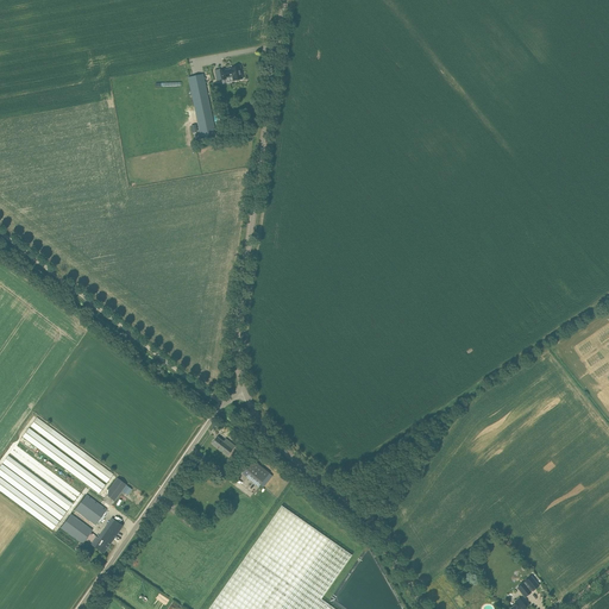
[(225,69),(220,70),(223,80),(224,80),(225,80),(227,79),(227,77),(231,77),(231,76),(233,76),(233,81),(243,79),(240,67),(231,68),(231,69),(230,69),(225,69)]
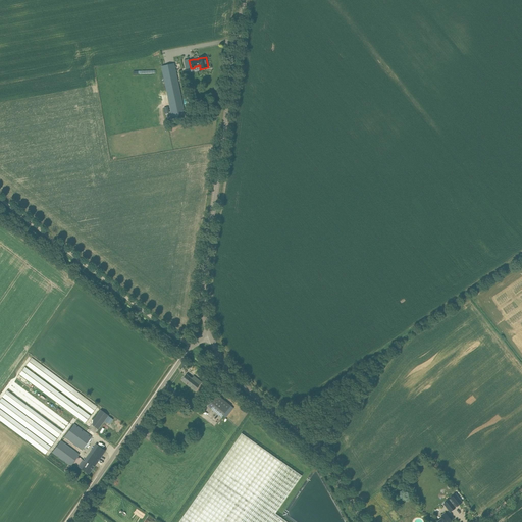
[(172,117),(180,116),(186,115),(174,63),(161,66),(172,117)]
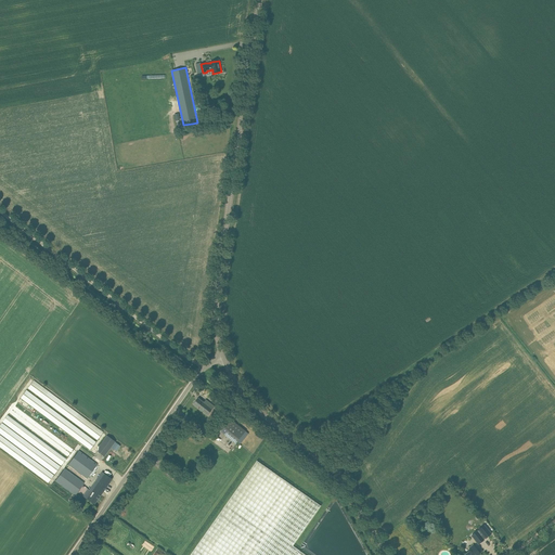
[(103,433),(34,381),(28,388),(98,440),(103,433)]
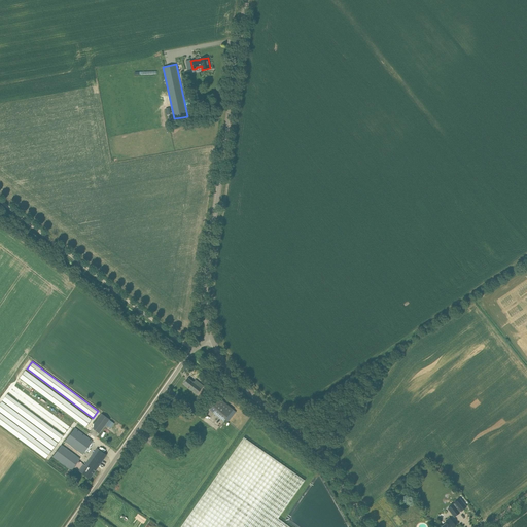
[(91,420),(25,371),(20,378),(85,426),(91,420)]
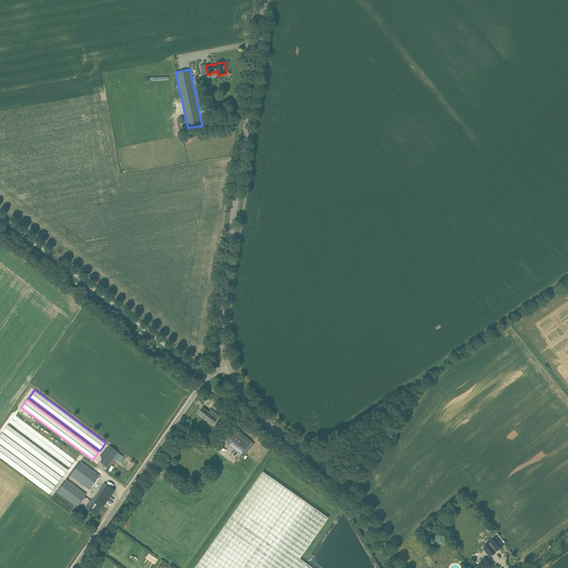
[(199,414),(213,425),(220,416),(211,409),(209,412),(203,407),(199,414)]
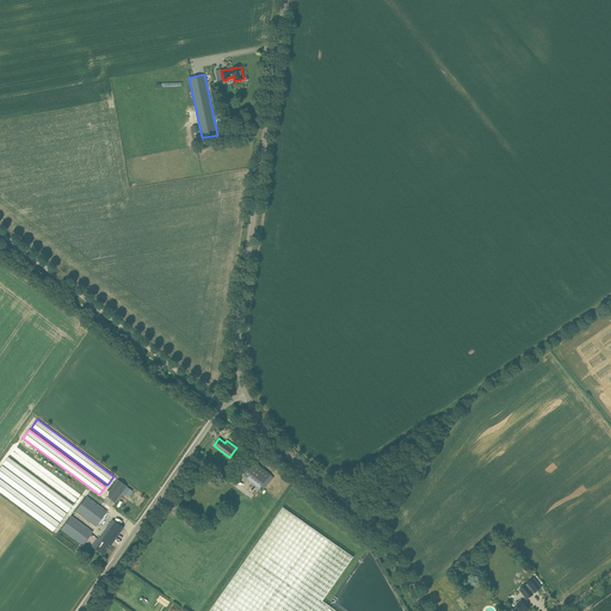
[(81,494),(16,446),(10,455),(74,503),(81,494)]
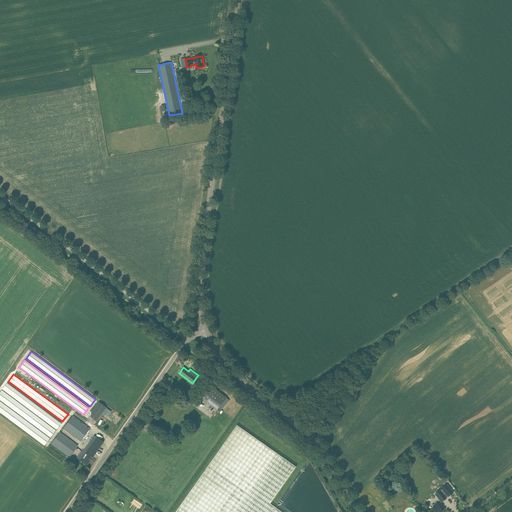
[(62,422),(7,382),(2,389),(56,429),(62,422)]
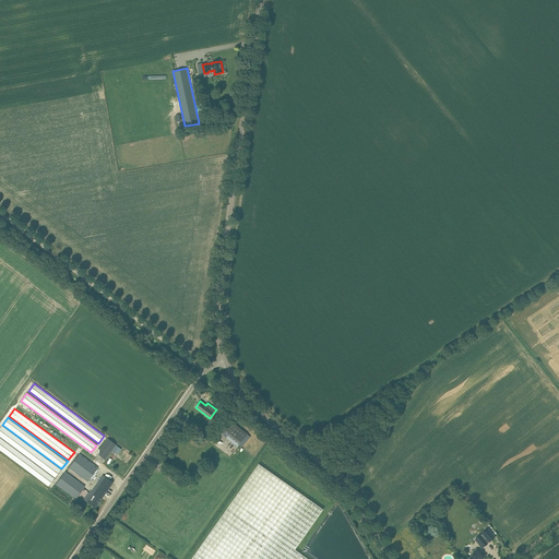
[(247,435),(233,423),(223,435),(238,447),(247,435)]
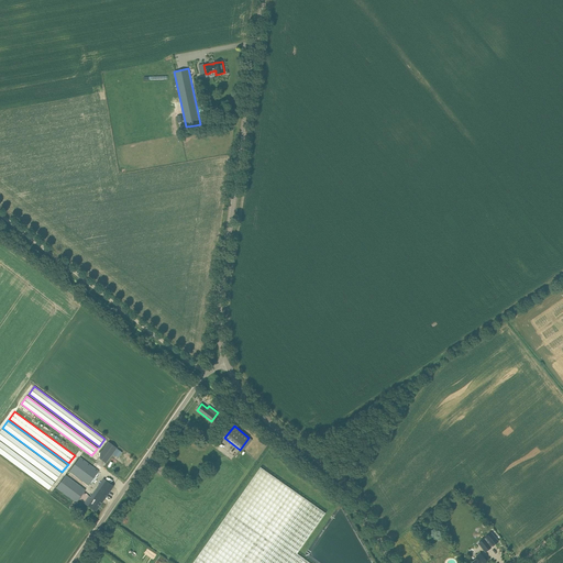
[(2,429),(0,431),(0,439),(55,481),(61,473),(2,429)]
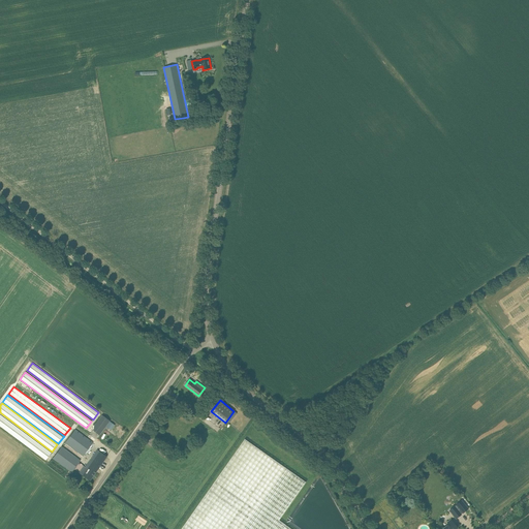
[(52,453),(0,414),(0,426),(45,461),(52,453)]
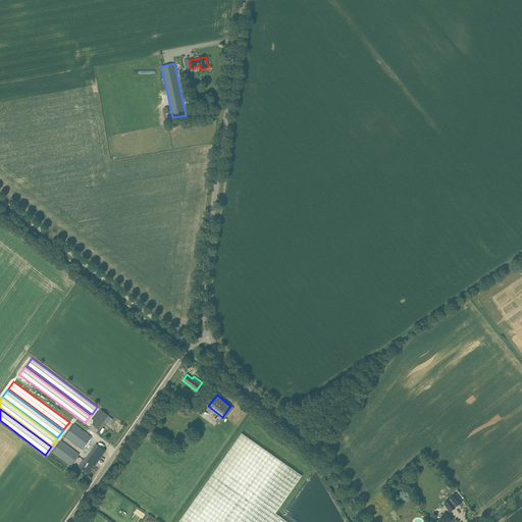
[(108,415),(101,410),(92,421),(92,425),(98,429),(108,415)]
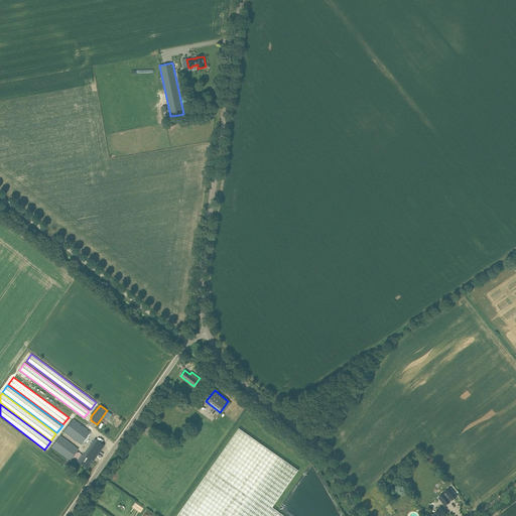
[(74,419),(63,432),(81,445),(91,431),(74,419)]
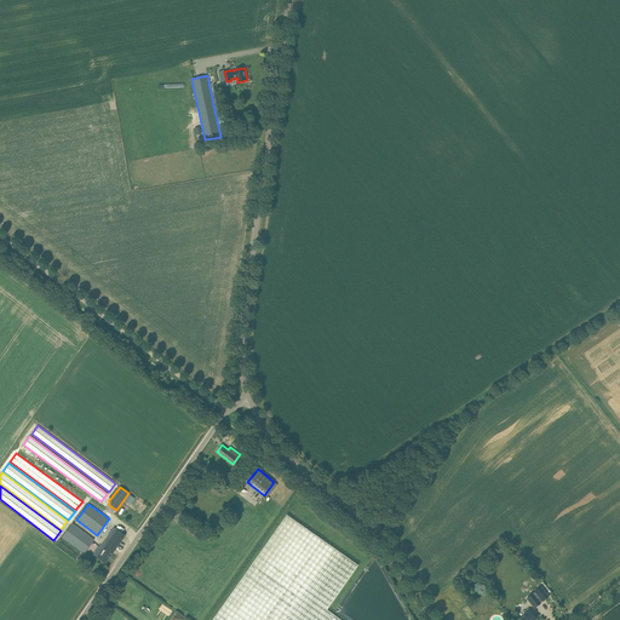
[(288,514),(212,619),(342,619),(331,612),(327,609),(360,564),(288,514)]
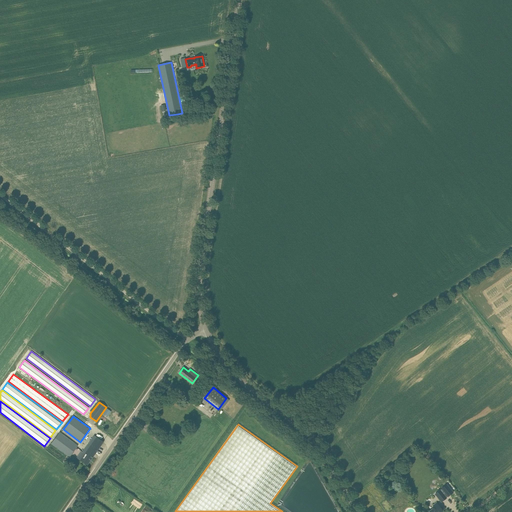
[(50,443),(70,457),(78,446),(59,431),(50,443)]
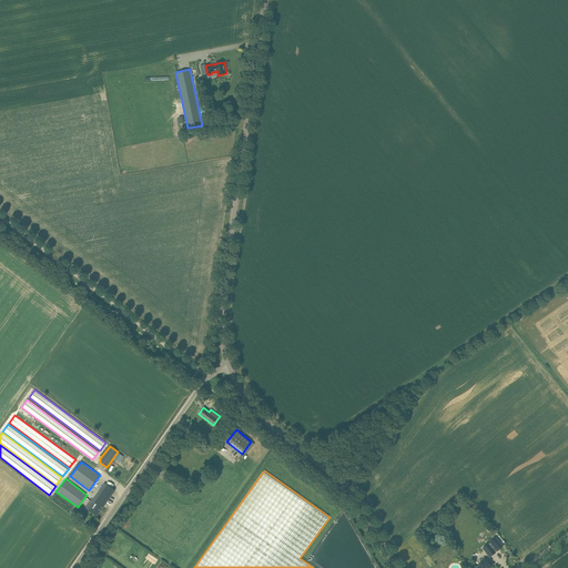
[(114,490),(110,487),(104,484),(95,496),(97,497),(93,501),(94,503),(89,510),(97,516),(114,490)]
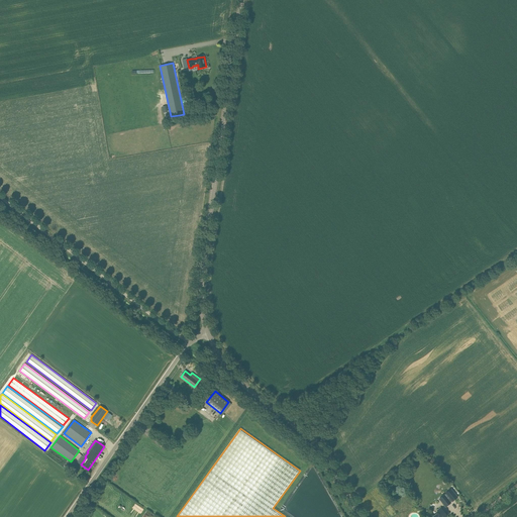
[(451,490),(446,494),(452,502),(457,497),(451,490)]
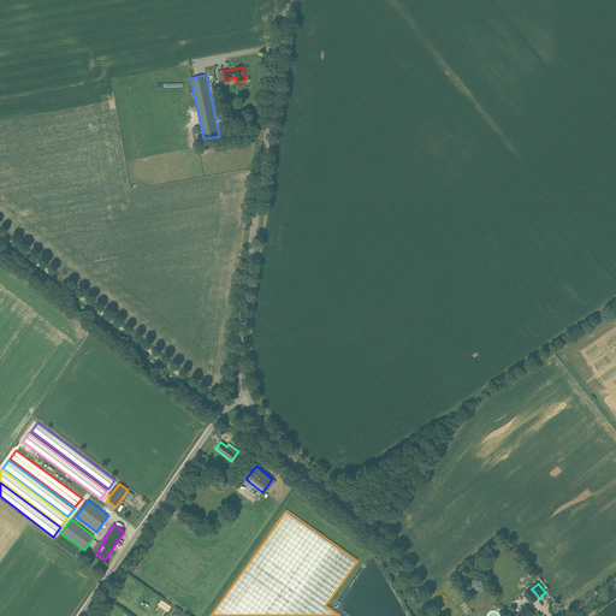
[(523,596),(532,605),(539,599),(531,590),(523,596)]
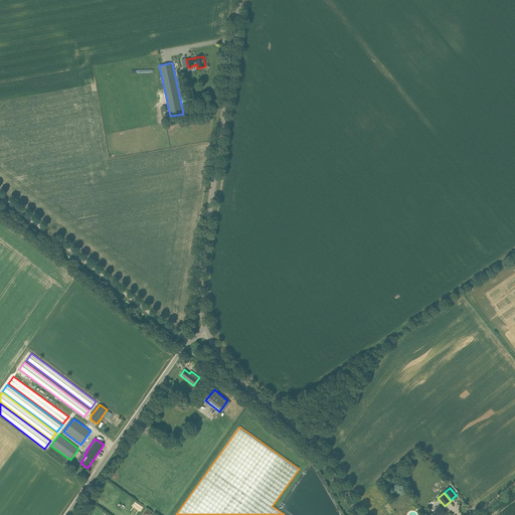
[(432,514),(433,514),(444,514),(446,514),(439,505),(436,508),(437,510),(432,514)]
